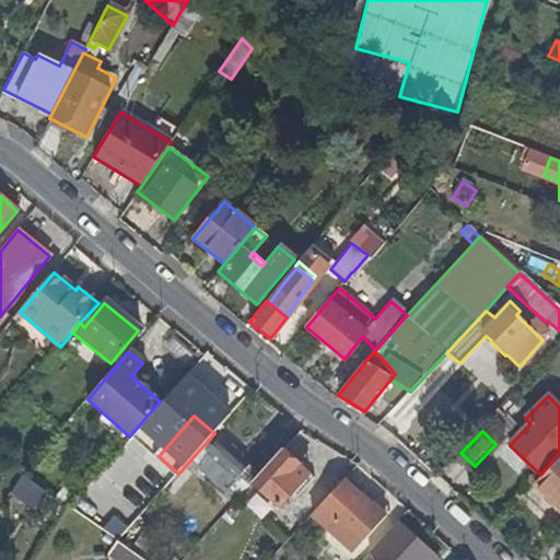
[(196,467),(235,501),(253,482),(271,463),(258,452),(247,464),(217,438),(206,451),(209,453),(196,467)]
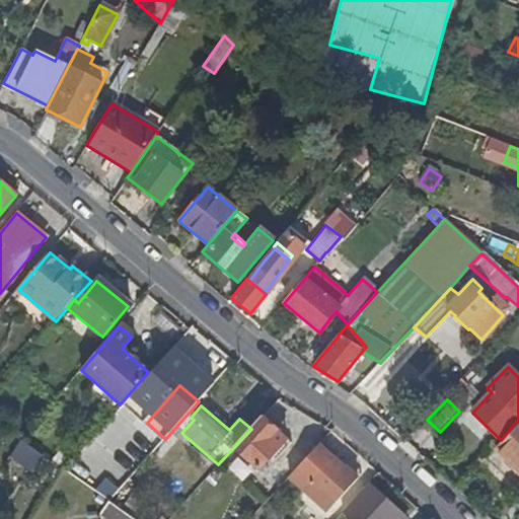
[(271,436),(276,431),(262,418),(251,429),(234,447),(257,469),(281,444),(271,436)]
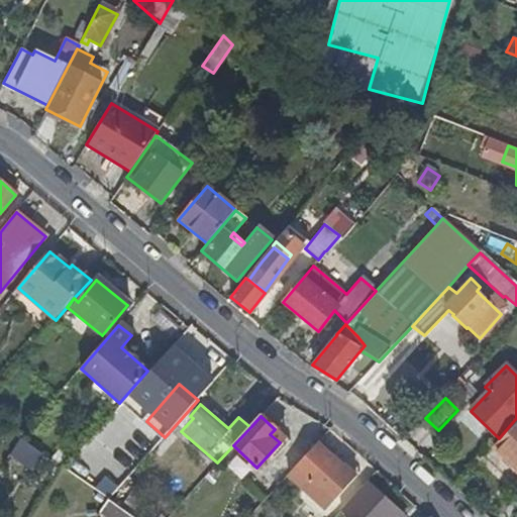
[(516,421),(494,446),(516,469),(516,421)]
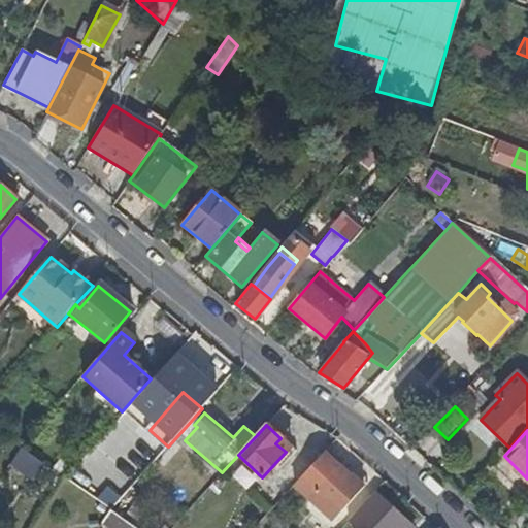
[(290,448),(281,438),(275,443),(286,452),(290,448)]
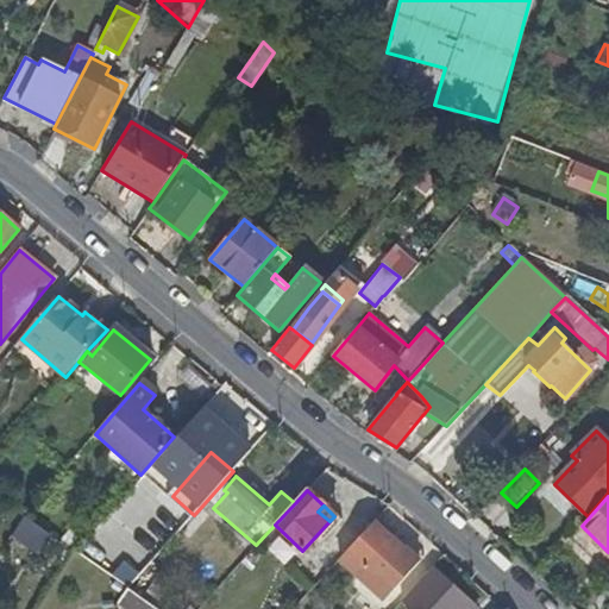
[(389,539),(372,525),(339,563),(356,577),(363,569),(391,594),(424,558),(406,541),(401,547),(390,538),(389,539)]
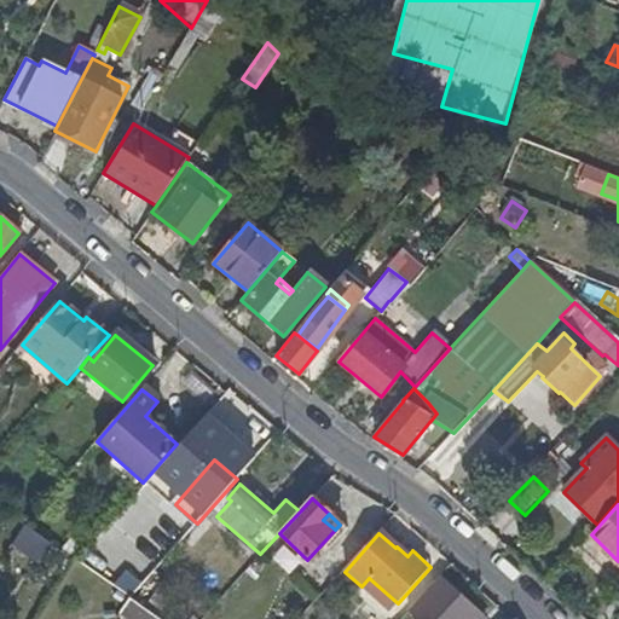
[(148,578),(99,537),(76,563),(128,600),(148,578)]
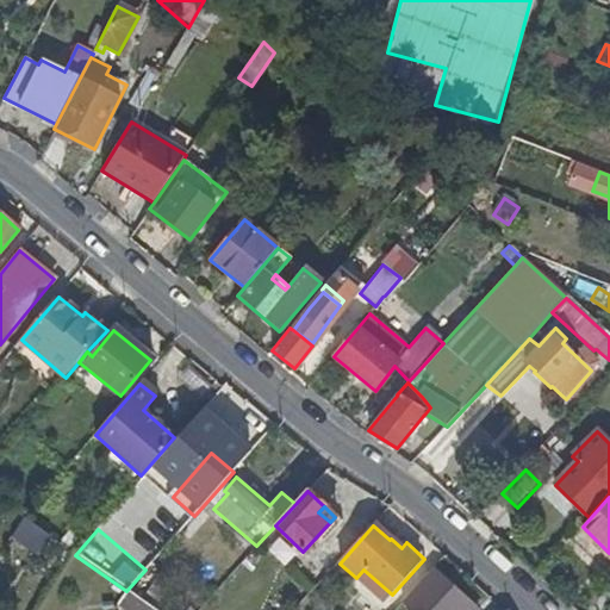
[(68,531),(60,541),(74,552),(81,542),(68,531)]
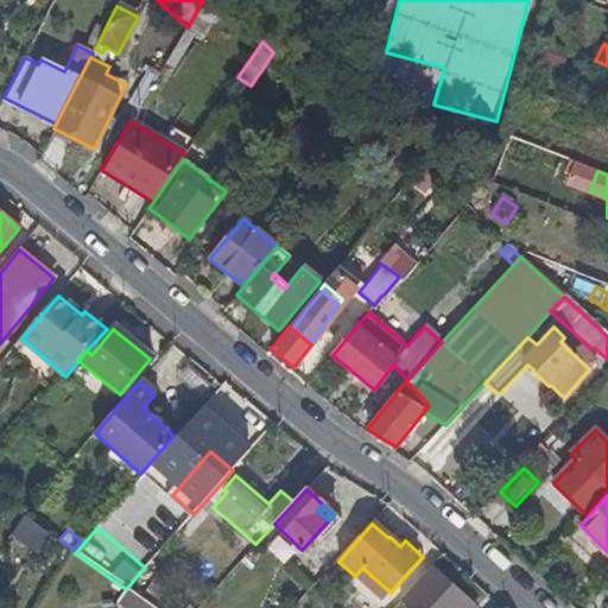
[(475,607),(432,569),(401,602),(407,607),(475,607)]
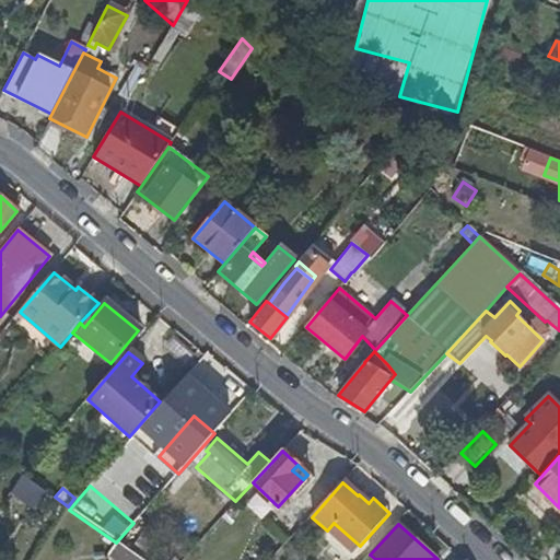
[(109,555),(117,559),(143,559),(116,543),(109,555)]
